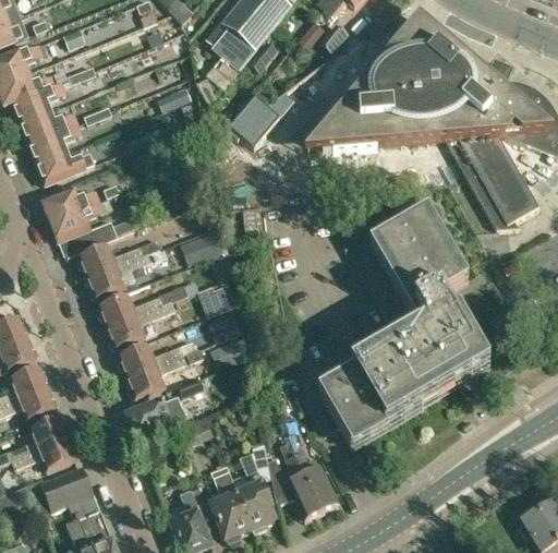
[(0,24),(20,17),(12,0),(3,0),(0,1),(0,24)]
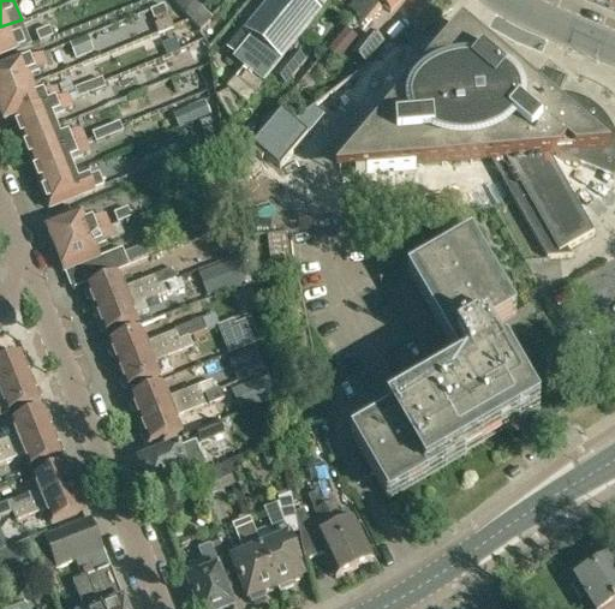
[(191,0),(183,9),(201,25),(212,13),(196,0),(191,0)]
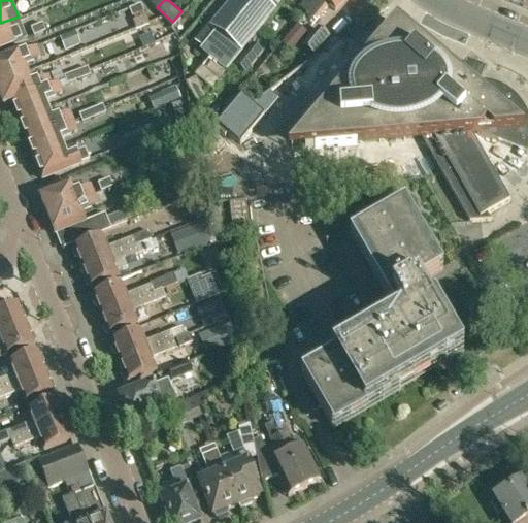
[(241,45),(275,4),(270,0),(227,0),(210,21),(217,26),(201,44),(227,66),(242,47),(241,45)]
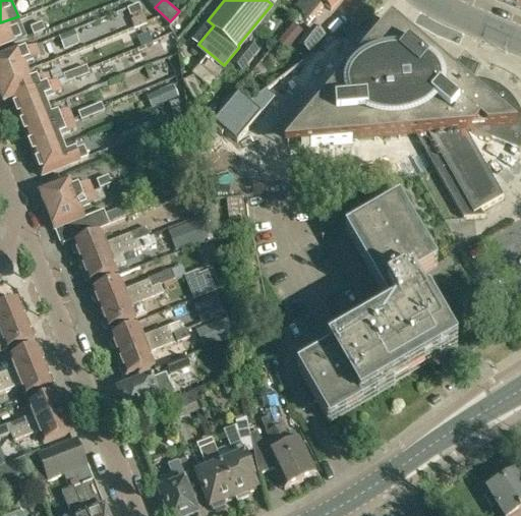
[(302,10),(310,0),(295,0),(293,3),(302,10)]
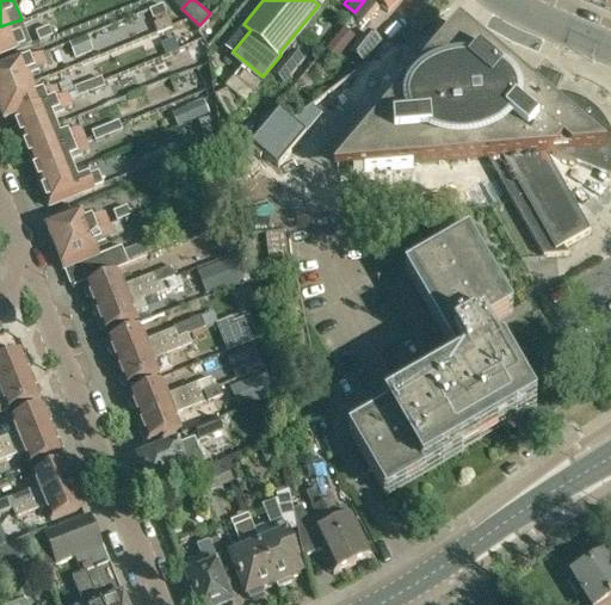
[(364,0),(355,12),(364,20),(381,1),(388,7),(393,0),(364,0)]
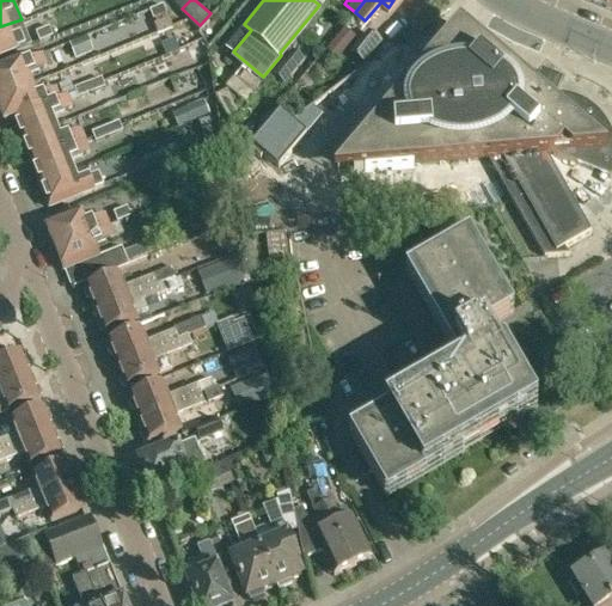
[(169,13),(154,18),(158,29),(171,23),(169,13)]
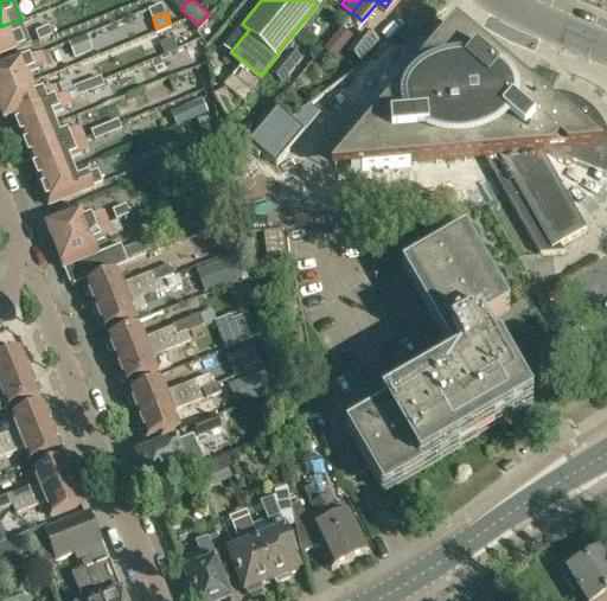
[(0,52),(30,40),(26,31),(21,19),(0,26),(0,52)]
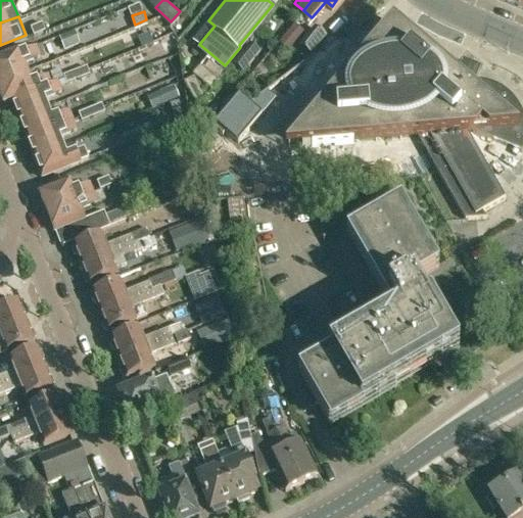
[(42,18),(30,22),(34,32),(45,28),(42,18)]
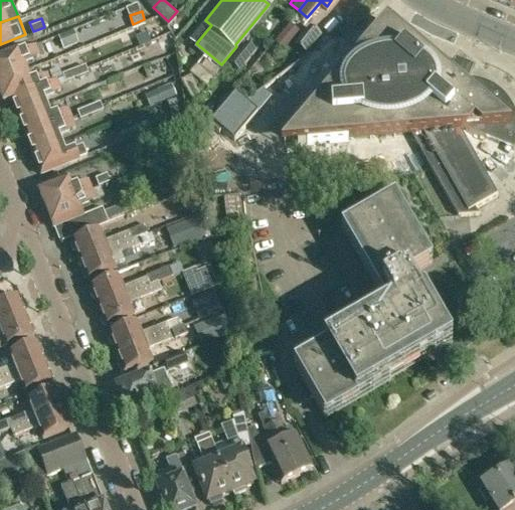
[(371,36),(370,36),(361,46),(362,47),(324,92),(298,122),(298,123),(282,142),(307,140),(411,132),(458,212),(479,210),(479,209),(478,209),(475,204),(497,192),(461,128),(468,127),(514,146),(514,143),(514,110),(514,108),(512,103),(509,99),(506,95),(503,92),(499,88),(495,85),(491,82),(486,80),(482,78),(477,77),(472,76),(468,76),(473,64),(456,56),(450,71),(386,18),(371,36)]
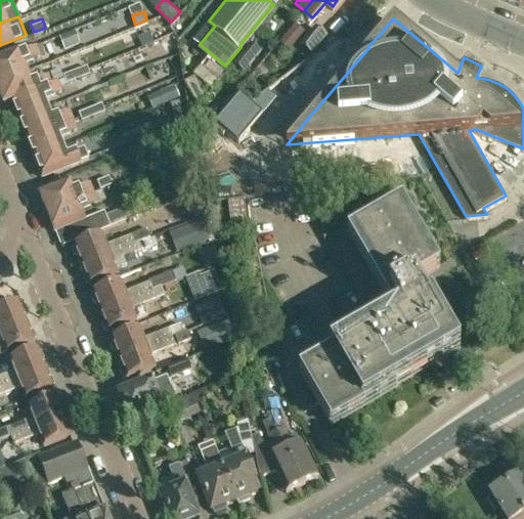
[(288,47),(304,28),(294,19),(277,39),(288,47)]
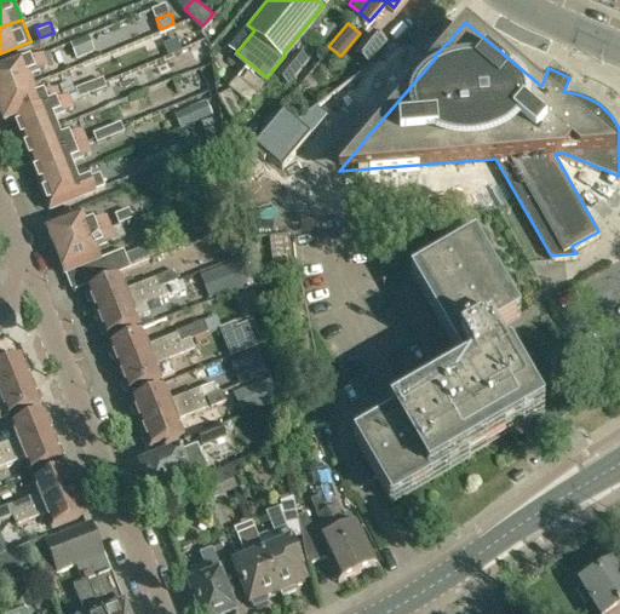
[(388,41),(372,29),(355,50),(369,62),(388,41)]
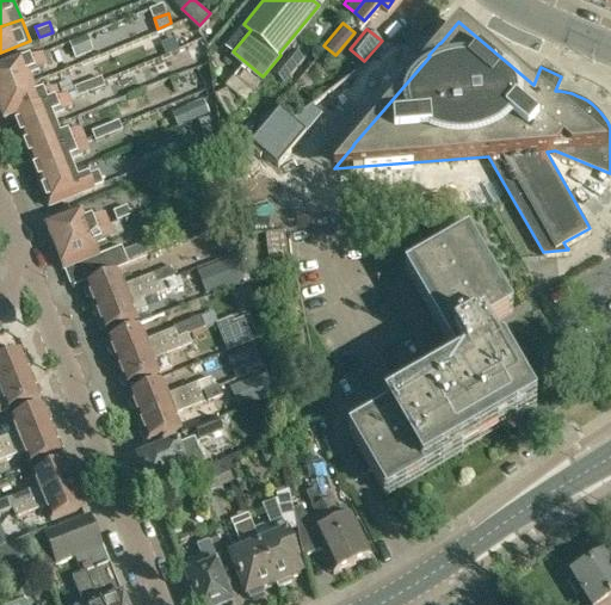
[(292,47),(273,71),(284,79),(302,55),(292,47)]
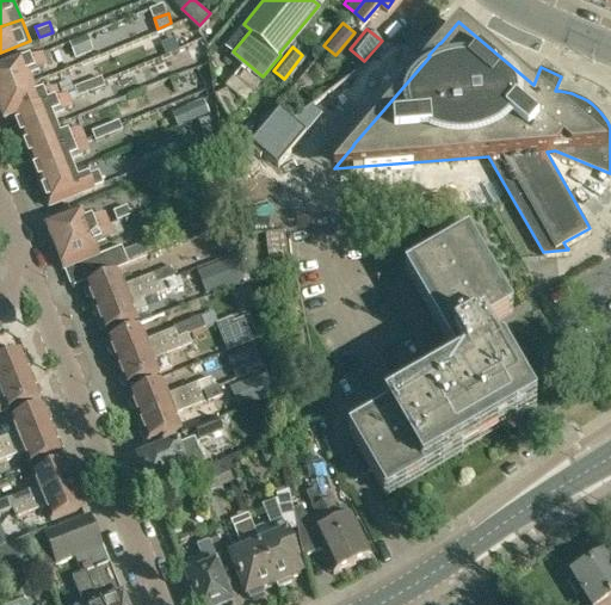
[(25,68),(39,62),(47,60),(43,49),(35,53),(0,66),(0,92),(30,81),(25,68)]
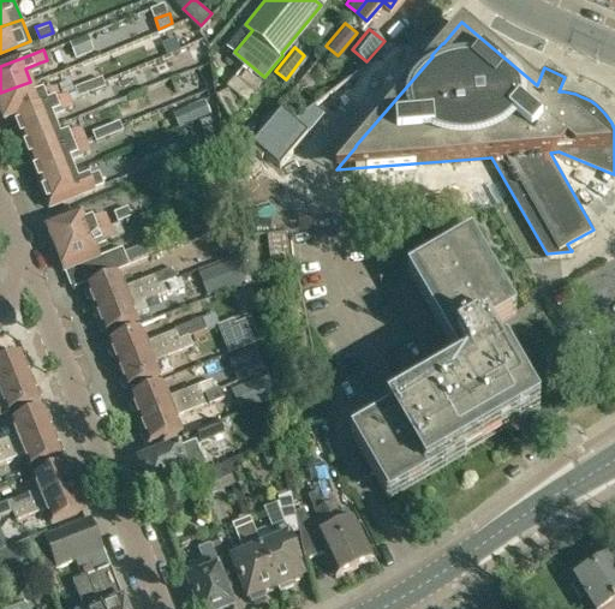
[(244,60),(236,71),(257,89),(267,79),(264,77),(244,60)]
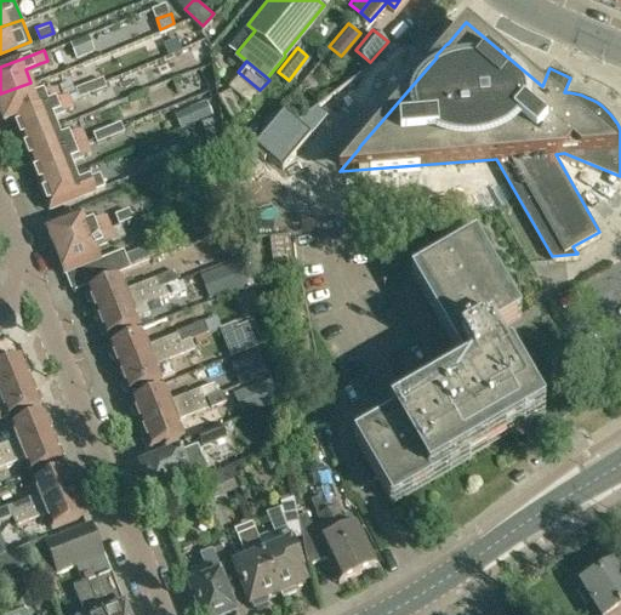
[(238,72),(229,83),(251,101),(260,90),(238,72)]
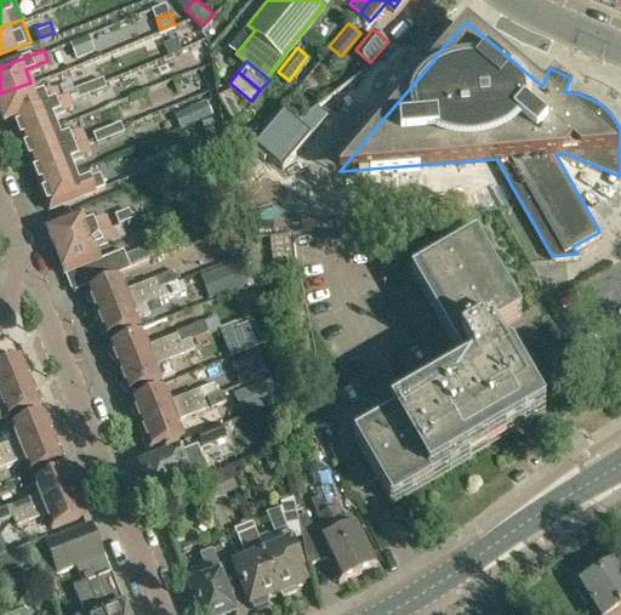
[(377,89),(366,80),(358,72),(297,117),(284,107),(252,144),(265,155),(267,152),(283,165),(295,151),(312,165),(377,89)]
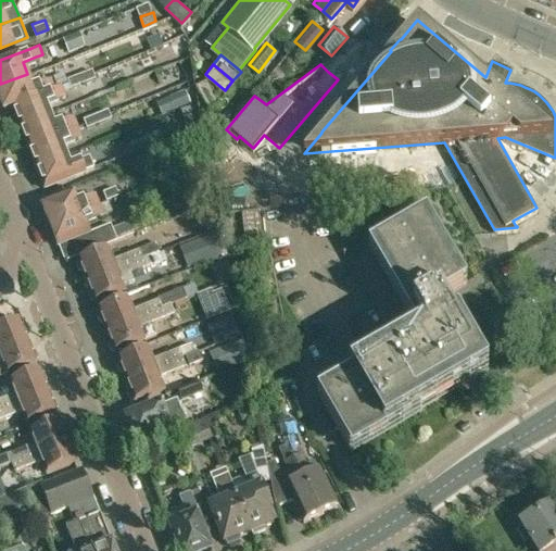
[(91,65),(67,75),(72,85),(96,75),(91,65)]
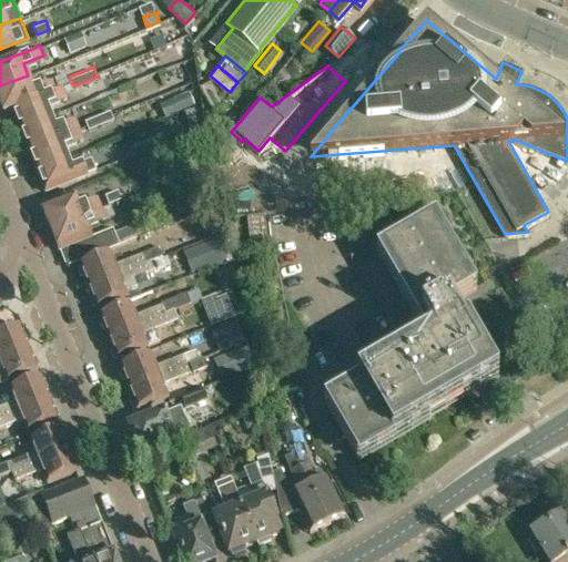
[(12,105),(50,91),(57,89),(53,79),(46,82),(32,88),(28,75),(0,85),(0,99),(3,109),(12,105)]
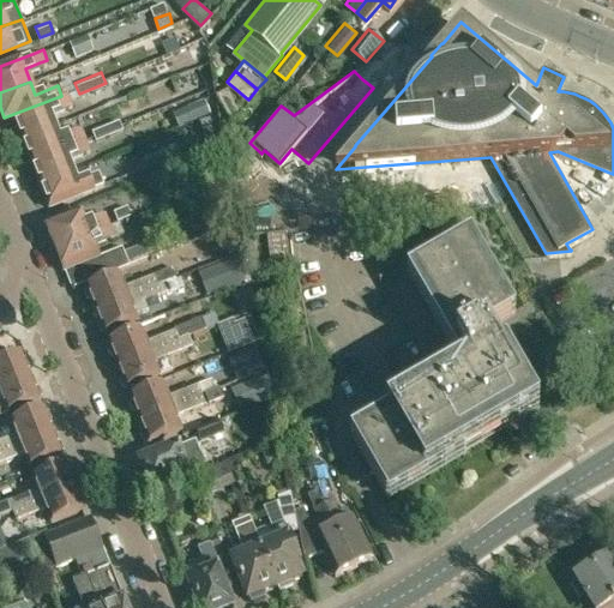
[(241,110),(228,85),(216,91),(229,116),(241,110)]
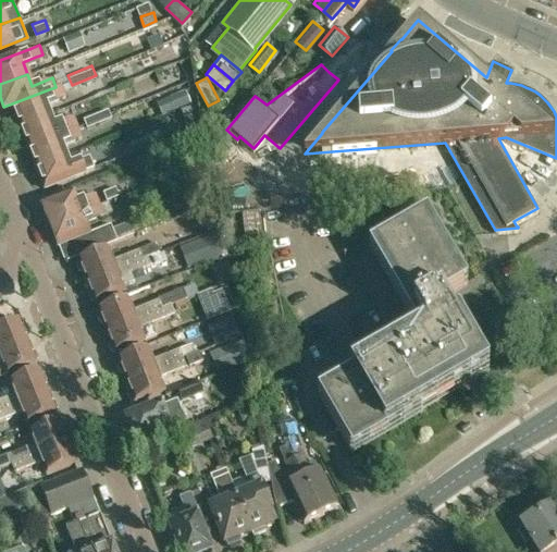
[(65,83),(56,87),(49,89),(12,103),(20,124),(53,112),(48,101),(69,93),(65,83)]
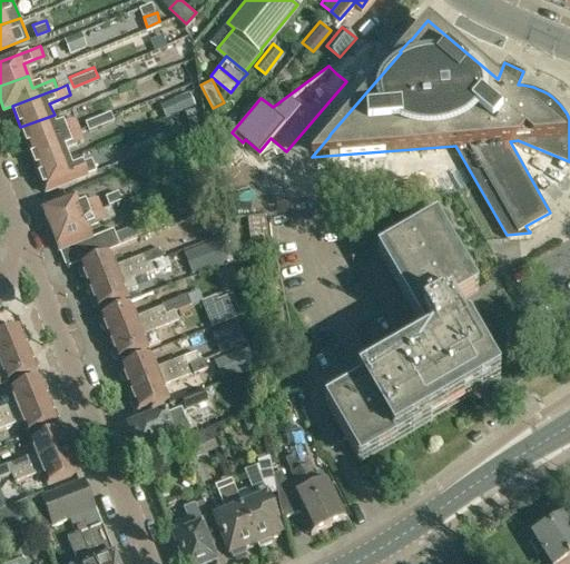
[(190,89),(173,96),(178,108),(196,101),(190,89)]
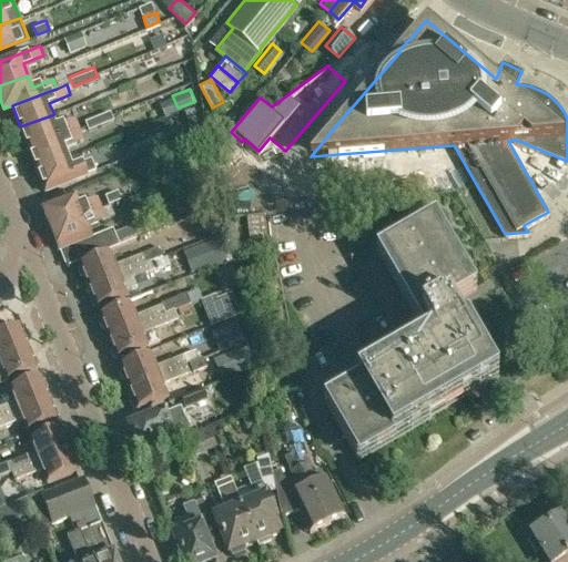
[(198,120),(194,104),(184,108),(190,122),(198,120)]
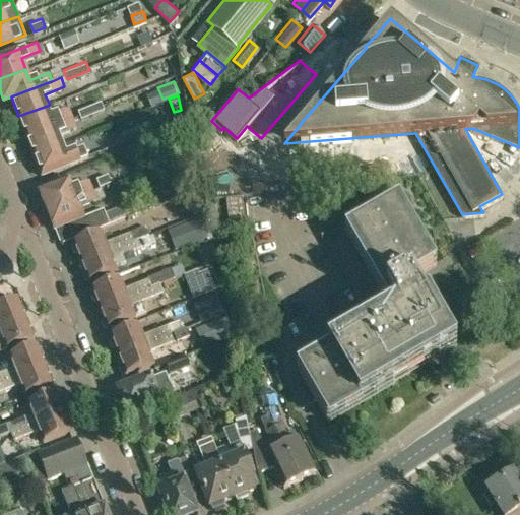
[(101,99),(78,109),(81,117),(105,108),(101,99)]
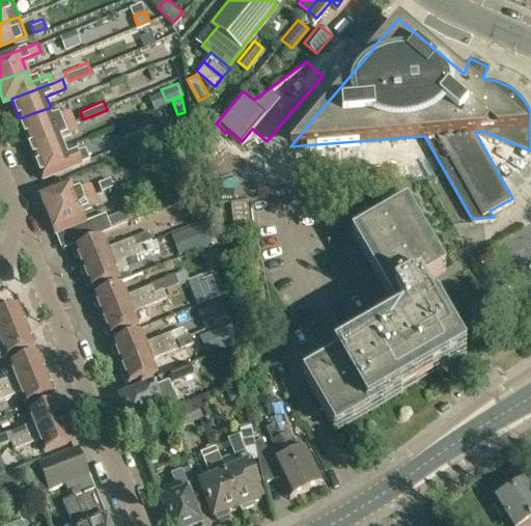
[(19,118),(27,138),(78,117),(74,108),(54,116),(51,107),(19,118)]
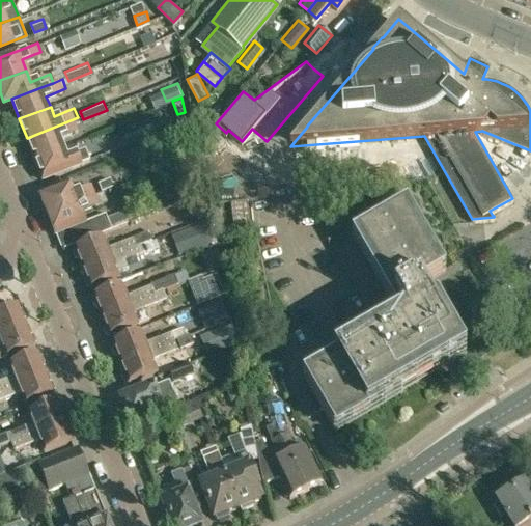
[(27,138),(34,158),(65,143),(61,134),(81,127),(78,117),(27,138)]
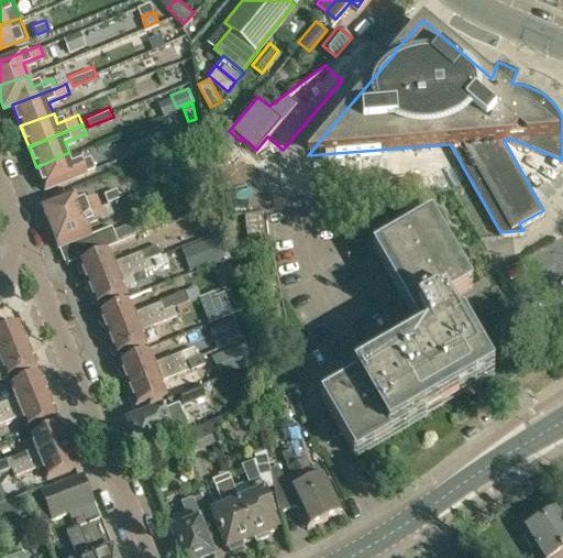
[(45,187),(56,183),(98,165),(95,155),(74,164),(69,152),(36,167),(45,187)]
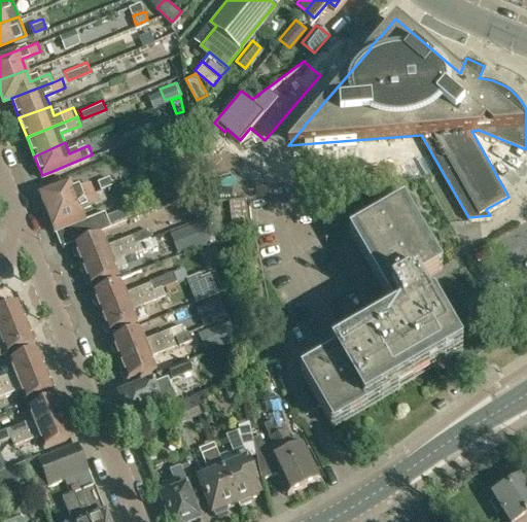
[(109,175),(98,179),(100,186),(112,182),(109,175)]
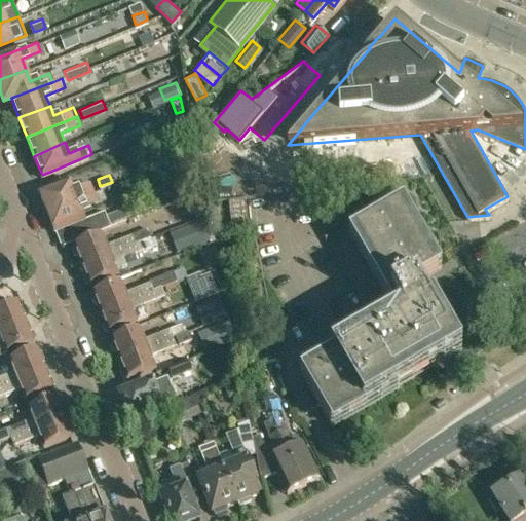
[(62,180),(39,189),(47,209),(95,189),(91,181),(73,188),(69,177),(62,180)]
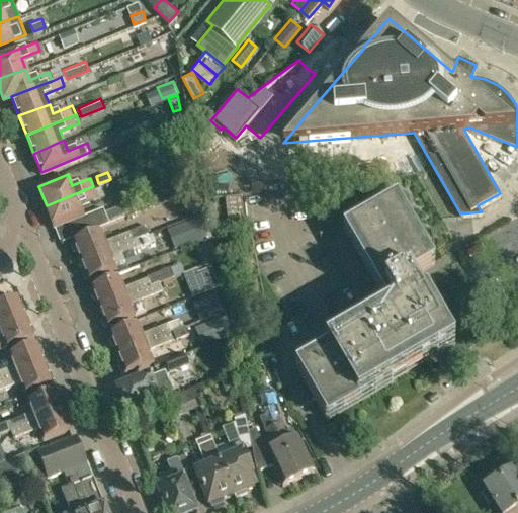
[(66,238),(104,221),(108,220),(108,219),(187,188),(184,180),(156,190),(156,189),(104,209),(102,205),(83,214),(79,203),(104,193),(100,184),(93,186),(47,205),(54,225),(57,224),(60,223),(66,238)]
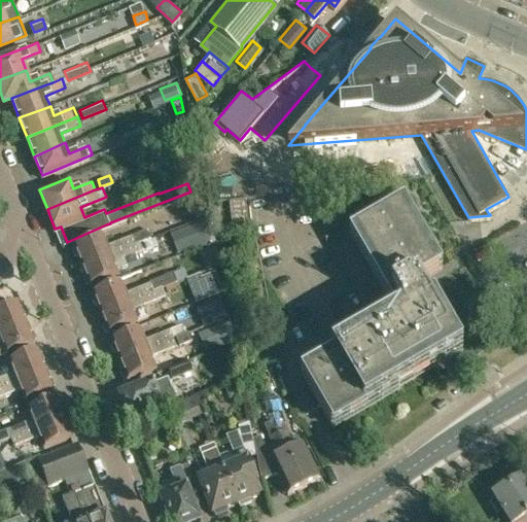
[(202,189),(185,196),(191,212),(207,207),(202,189)]
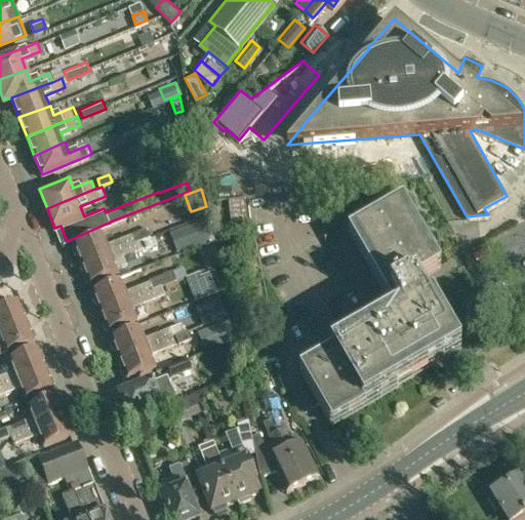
[(301,372),(325,413),(331,424),(333,423),(332,421),(395,384),(396,387),(398,386),(395,382),(456,345),(458,348),(460,347),(452,332),(430,294),(427,296),(416,277),(441,264),(402,197),(349,227),(402,315),(301,372)]
